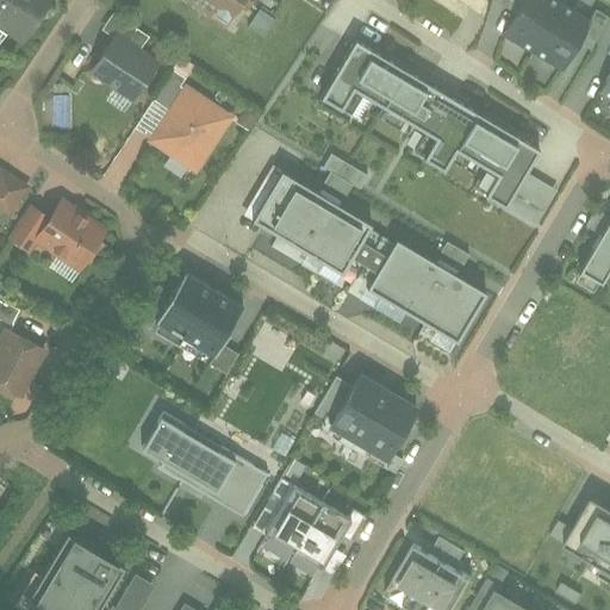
[(0,0),(0,29),(24,43),(50,0),(0,0)]
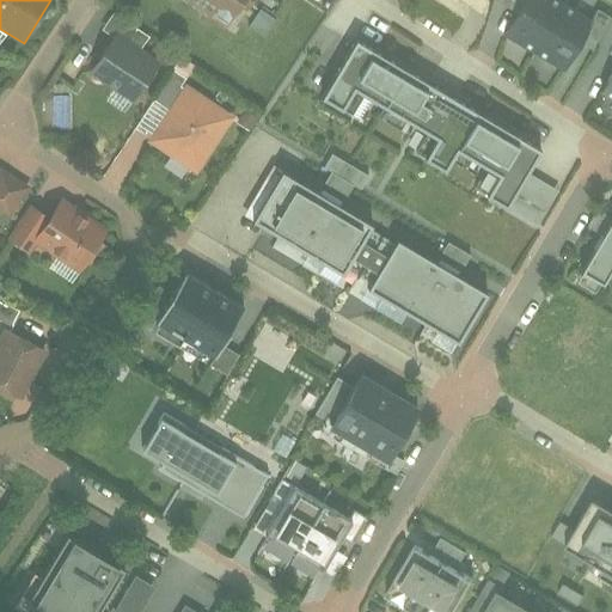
[(206,0),(236,19),(248,0),(206,0)]
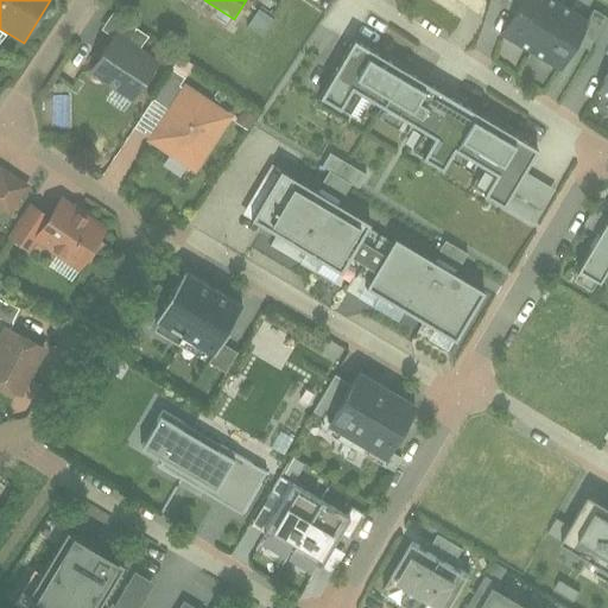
[(552,0),(523,0),(502,32),(531,50),(558,4),(552,0)]
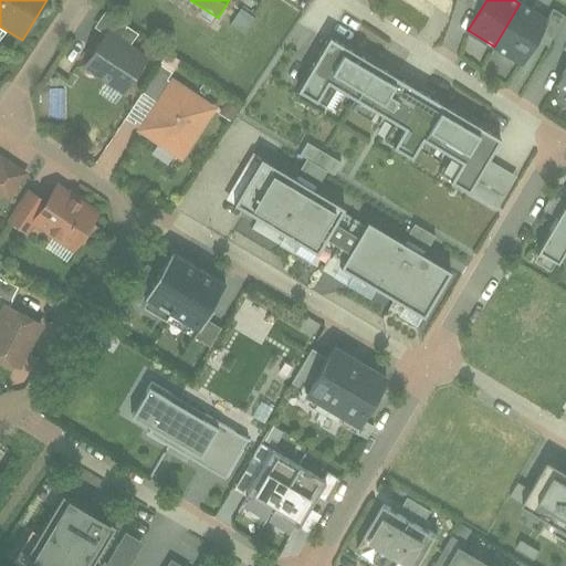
[(520,3),(494,46),(520,62),(546,20),(520,3)]
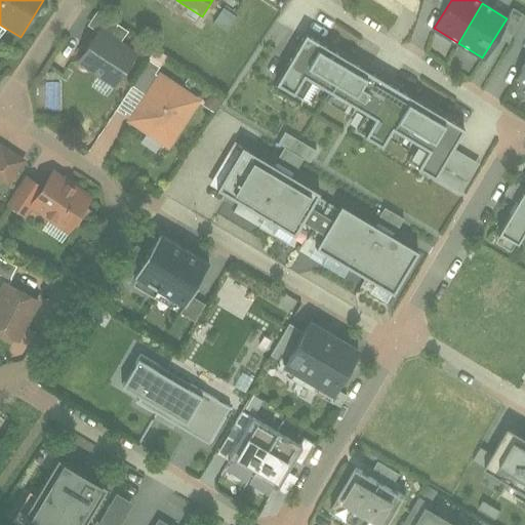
[(213,21),(225,29),(234,16),(223,7),(213,21)]
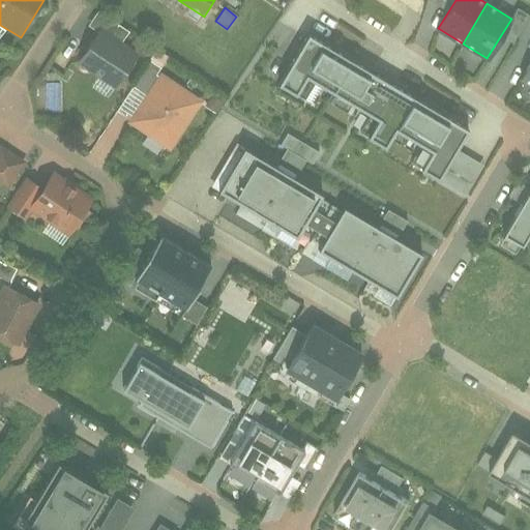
[(78,63),(115,87),(138,52),(100,28),(78,63)]
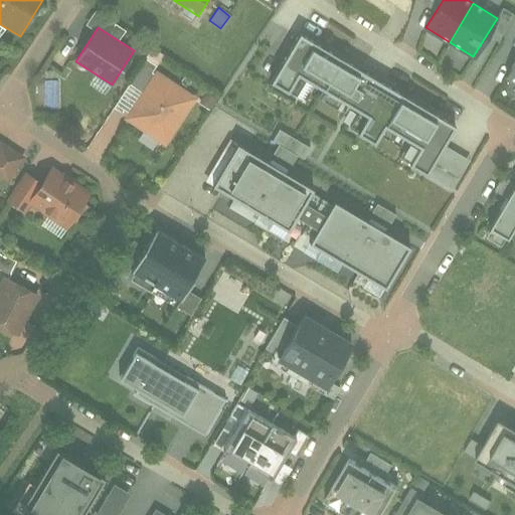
[(412,162),(427,171),(456,120),(301,32),(273,81),(290,92),(299,74),(370,115),(358,136),(376,146),(388,125),(423,144),(412,162)]
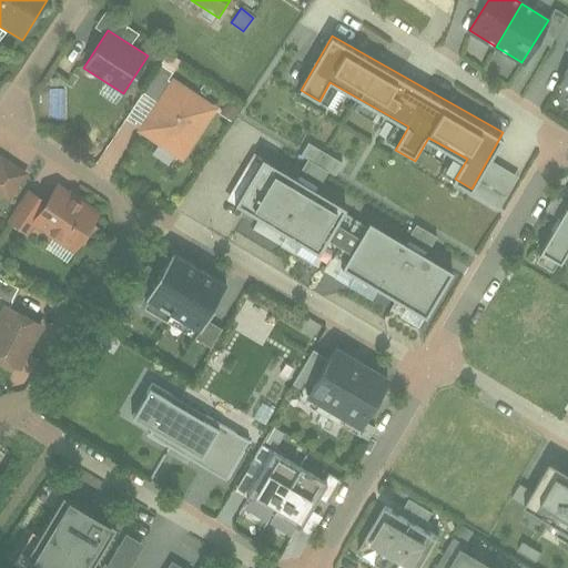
[(219,108),(171,79),(138,134),(185,163),(219,108)]
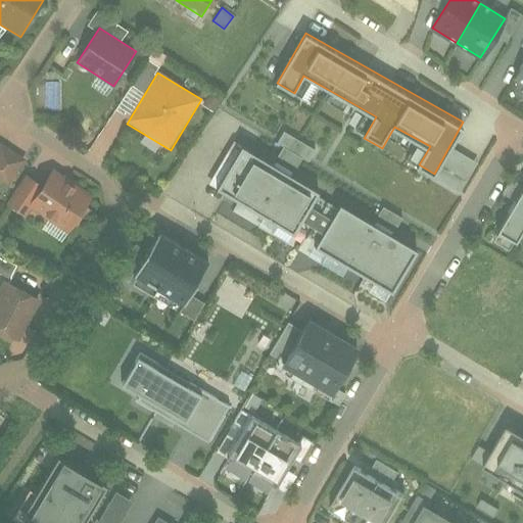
[(273,152),(303,168),(314,147),(282,133),(273,152)]
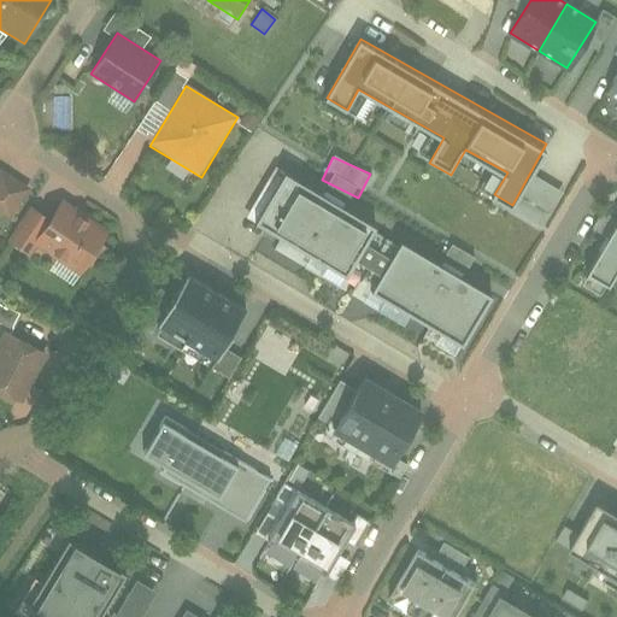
[(0,210),(13,219),(33,189),(0,169),(0,210)]
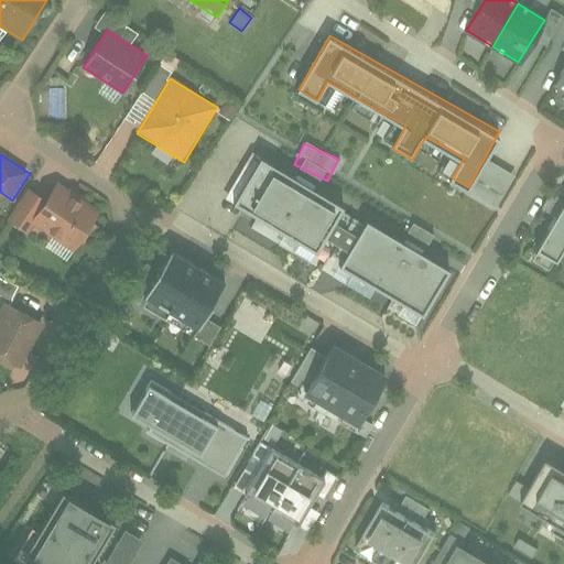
[(257,158),(231,201),(327,257),(353,214),(257,158)]
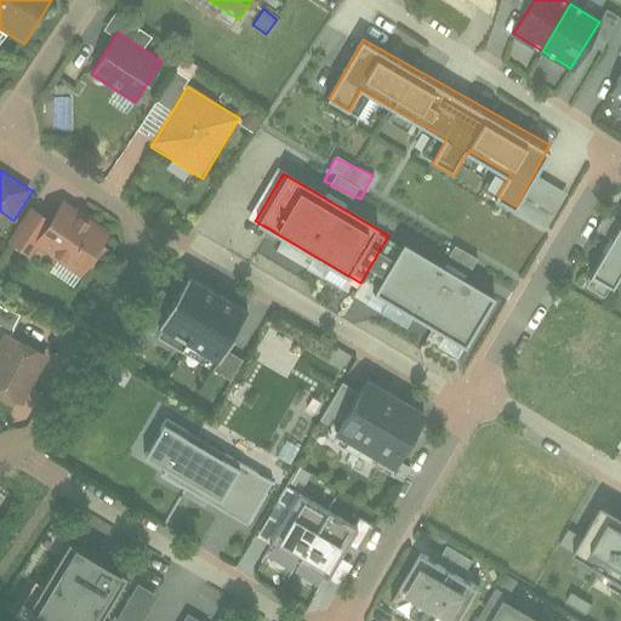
[(86,275),(112,232),(63,203),(52,222),(32,210),(10,245),(34,258),(40,248),(86,275)]
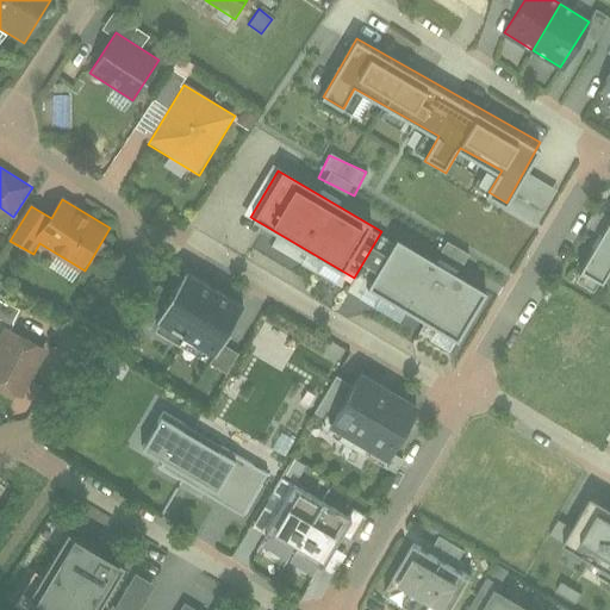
[(609,218),(582,268),(603,280),(609,266),(609,218)]
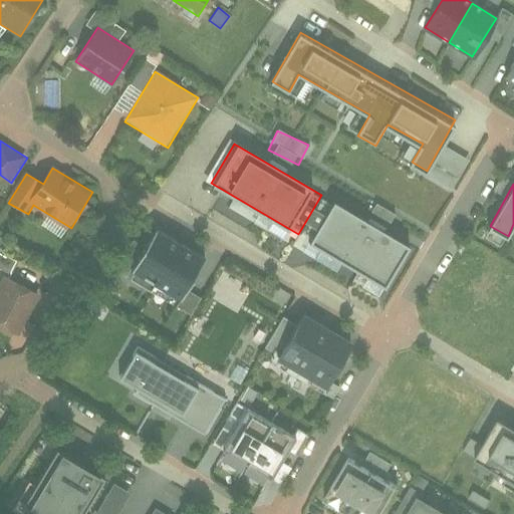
[(322,195),(299,235),(386,285),(409,246),(322,195)]
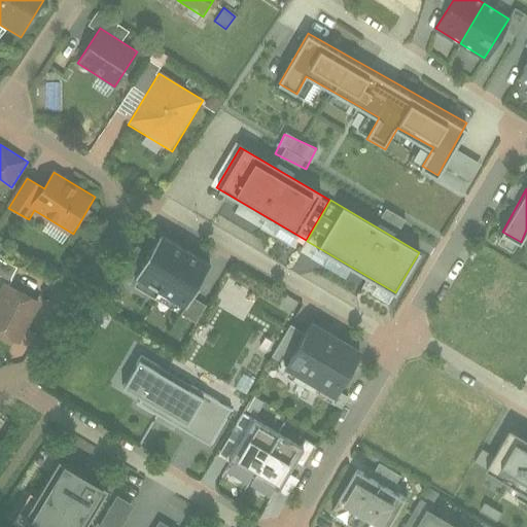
[(185,307),(211,265),(160,234),(134,277),(185,307)]
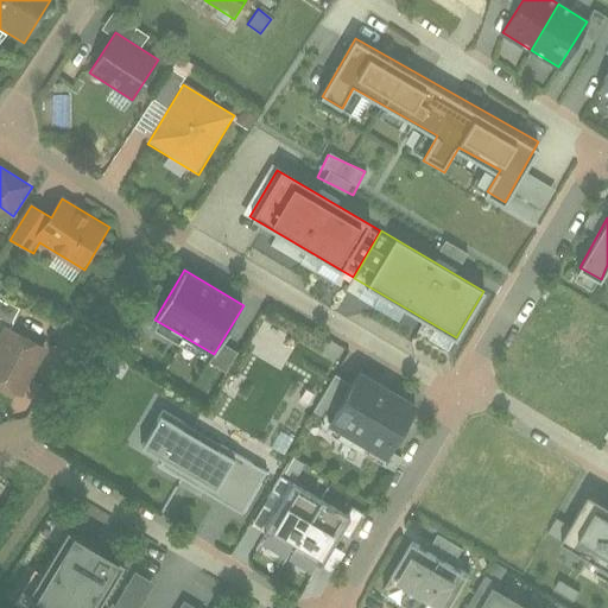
[(0,315),(11,318),(16,302),(0,296),(0,315)]
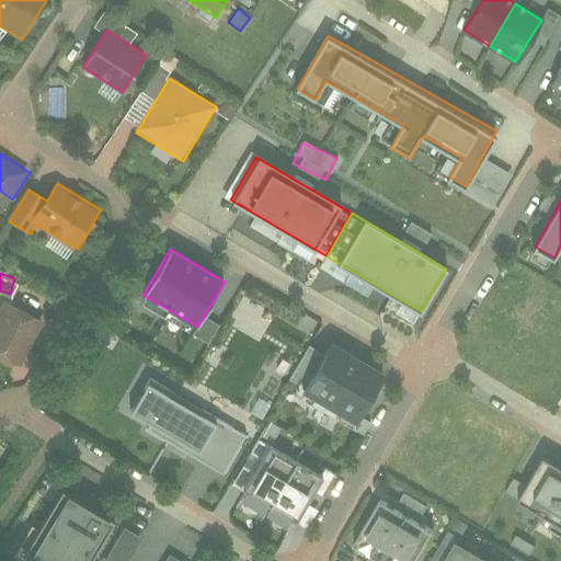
[(0,356),(22,367),(44,322),(3,302),(0,310),(0,356)]
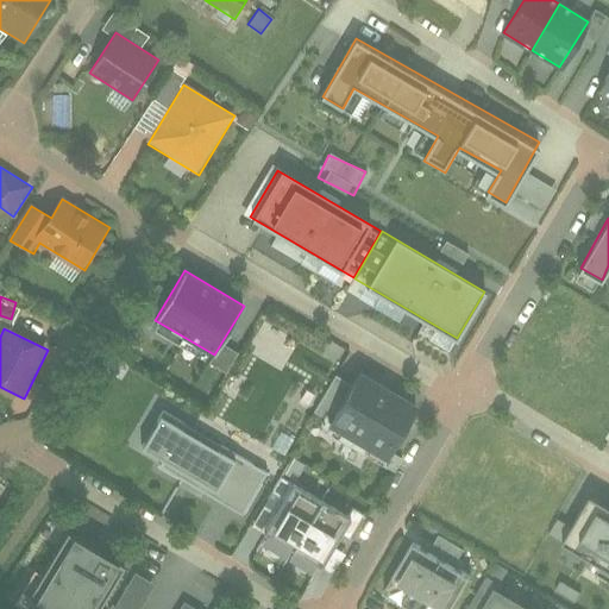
[(330,427),(388,460),(420,405),(360,371),(330,427)]
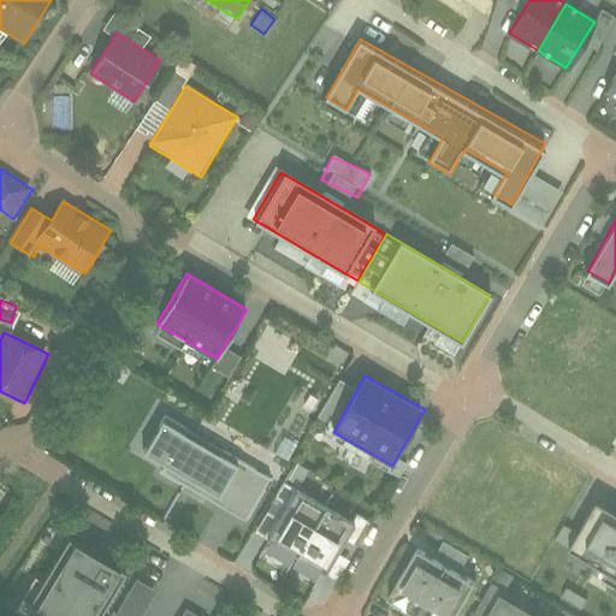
[(161,473),(244,520),(270,475),(166,416),(144,454),(165,466),(161,473)]
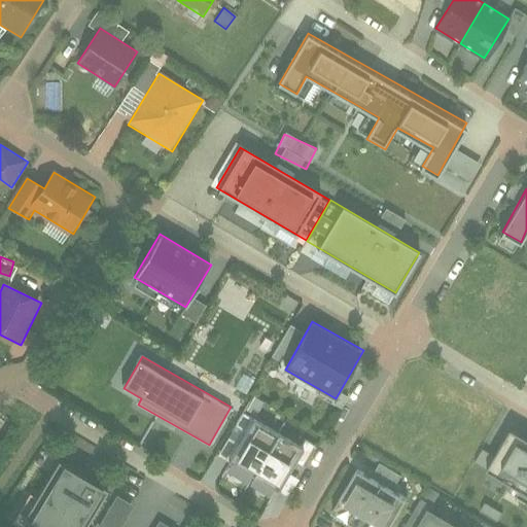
[(232,461),(279,489),(302,449),(254,421),(232,461)]
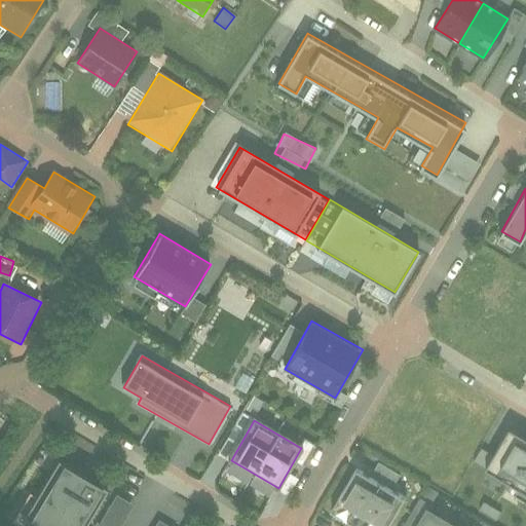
[(525,430),(510,421),(482,470),(525,494),(525,430)]
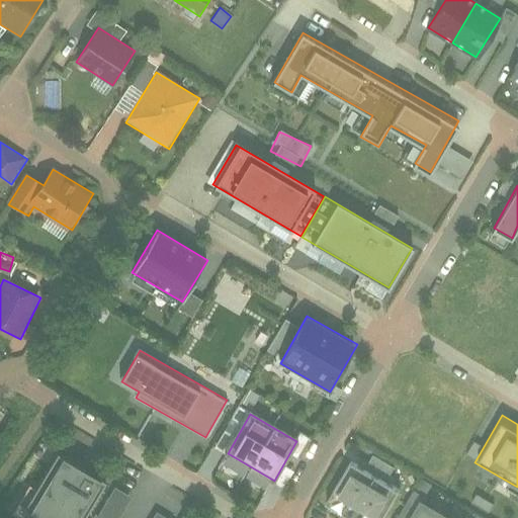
[(81,517),(104,481),(57,453),(24,508),(41,517),(81,517)]
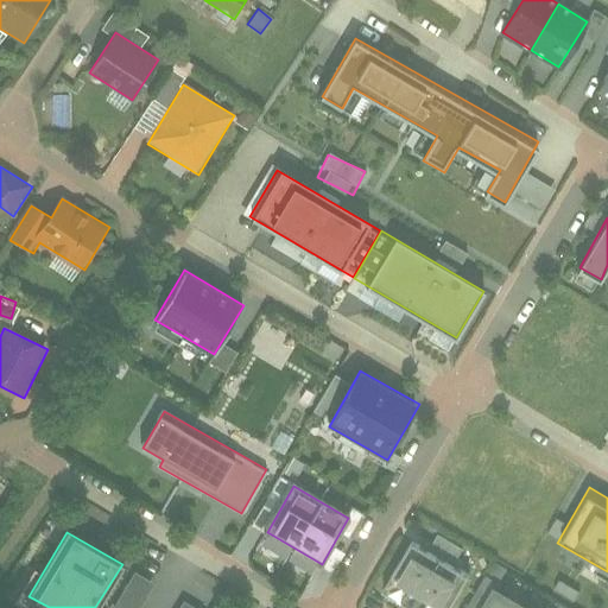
[(385,591),(412,607),(454,607),(473,576),(413,542),(385,591)]
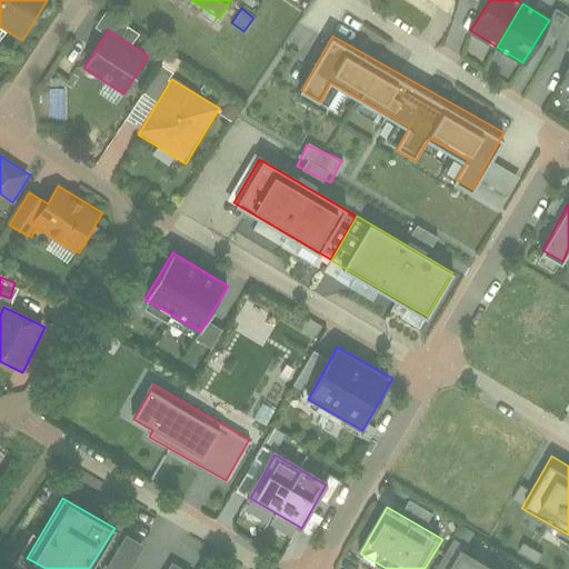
[(117,532),(101,568),(126,568),(138,541),(117,532)]
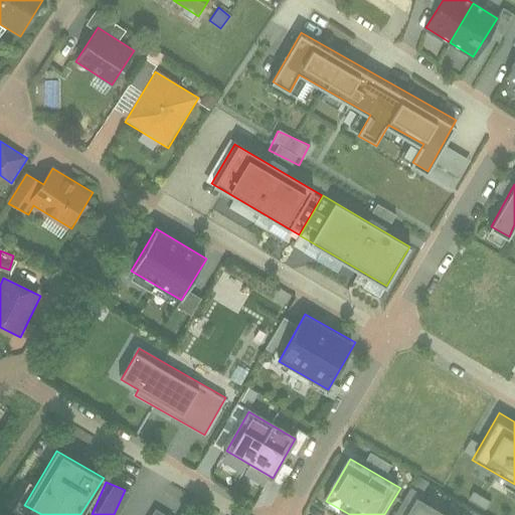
[(452,514),(419,496),(407,514),(452,514)]
